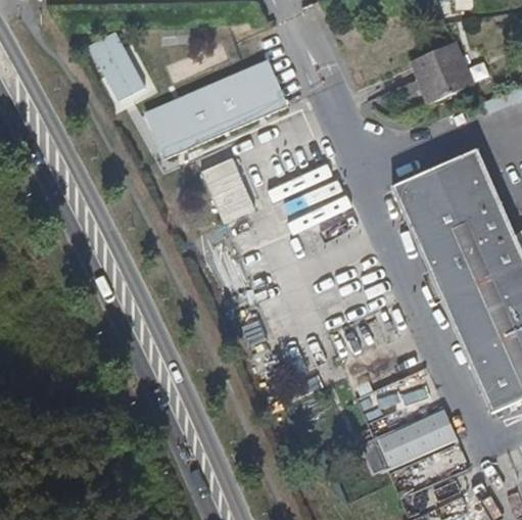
[(456,40),(409,60),(427,102),(473,83),(456,40)]
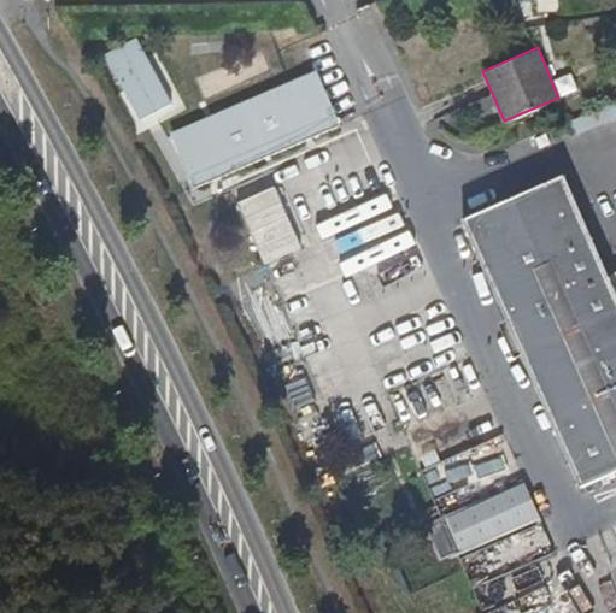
[(136,105),(154,99),(142,66),(124,74),(136,105)]
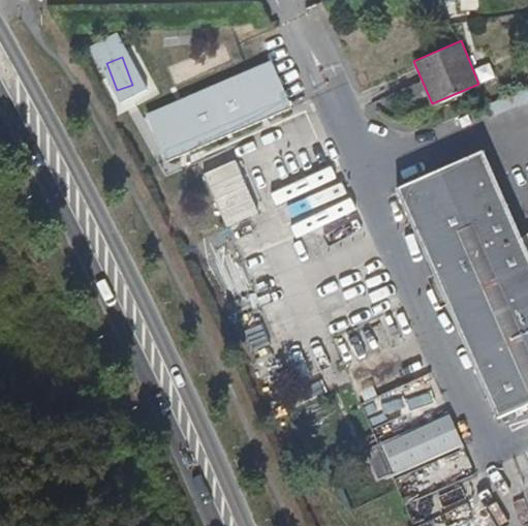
[(289,103),(271,59),(148,113),(166,156),(289,103)]
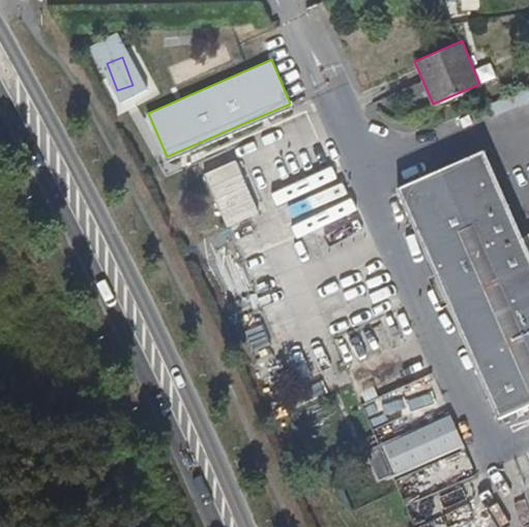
[(528,91),(516,97),(527,122),(528,120),(528,91)]
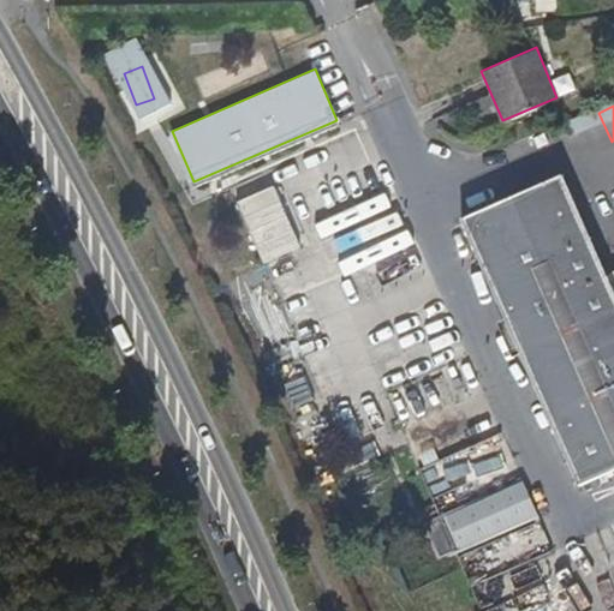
[(562,173),(462,217),(578,484),(613,467),(613,289),(606,273),(562,173)]
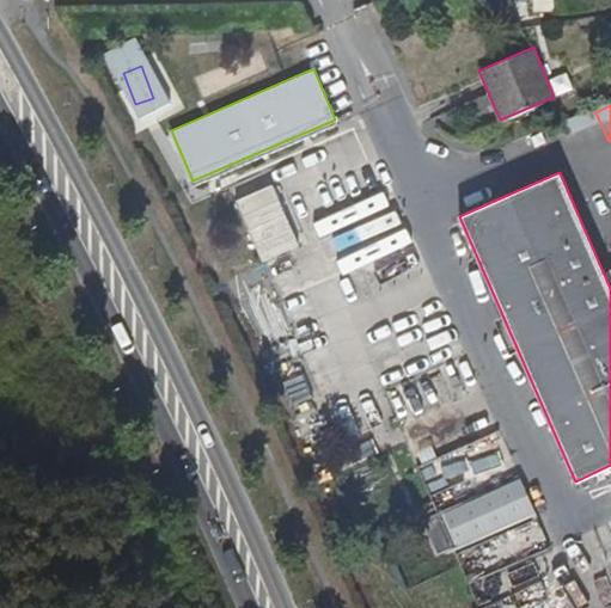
[(269,180),(232,197),(260,260),(297,245),(269,180)]
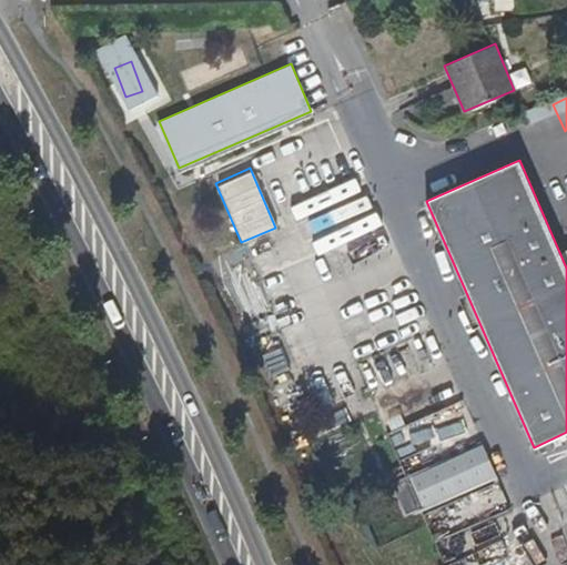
[(307,251),(374,230),(358,178),(291,199),(307,251)]
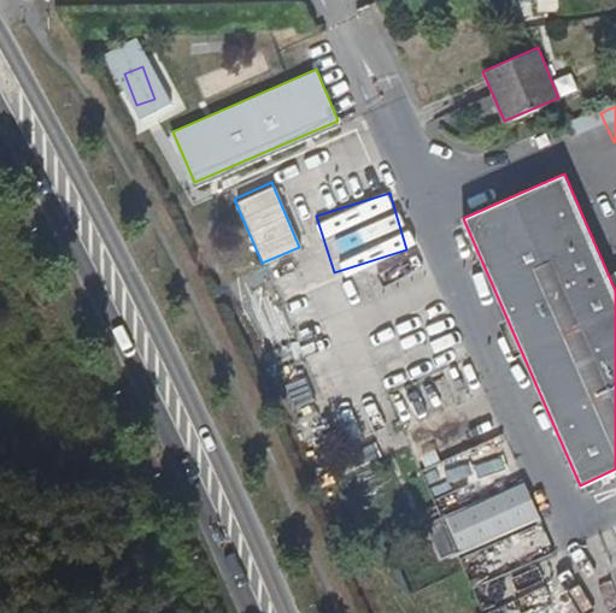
[(300,364),(276,375),(297,420),(321,410),(300,364)]
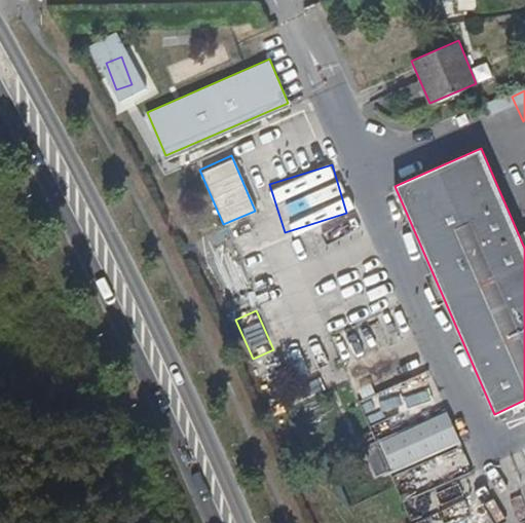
[(445,410),(377,439),(390,469),(458,439),(445,410)]
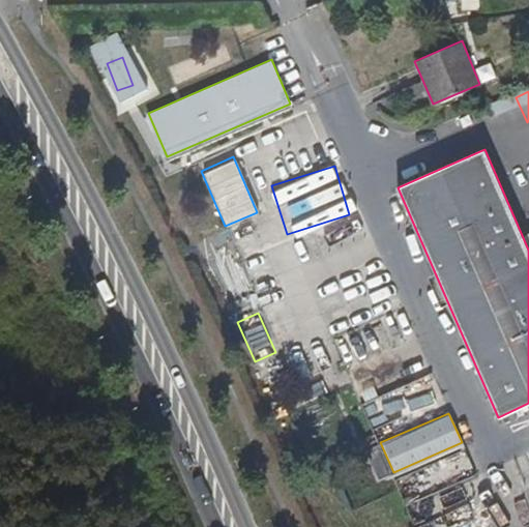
[(410,471),(395,476),(406,502),(420,497),(410,471)]
